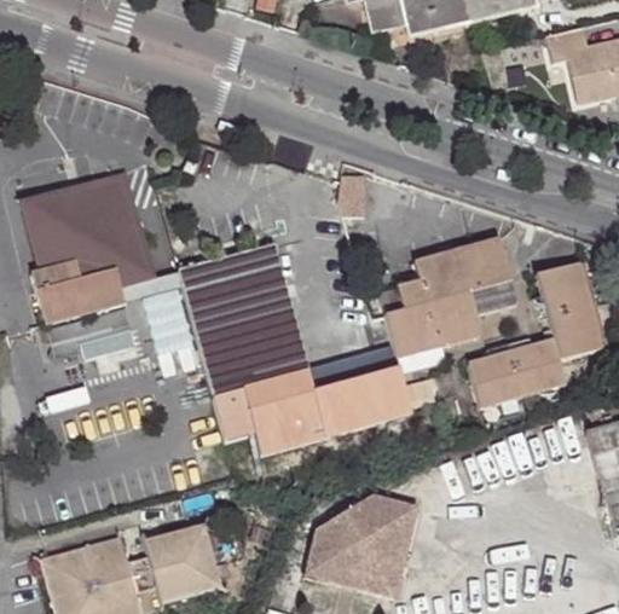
[(405,34),(467,21),(461,0),(359,0),(366,24),(393,19),(388,0),(397,0),(400,18),(405,34)]
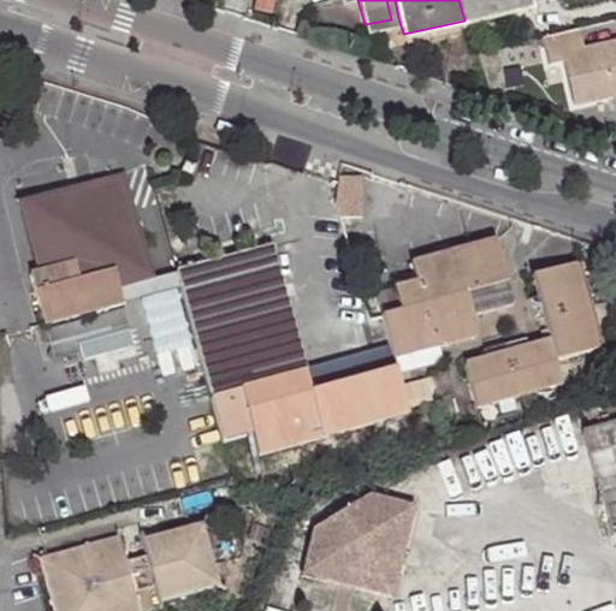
[(391,19),(398,18),(395,0),(386,0),(391,19)]
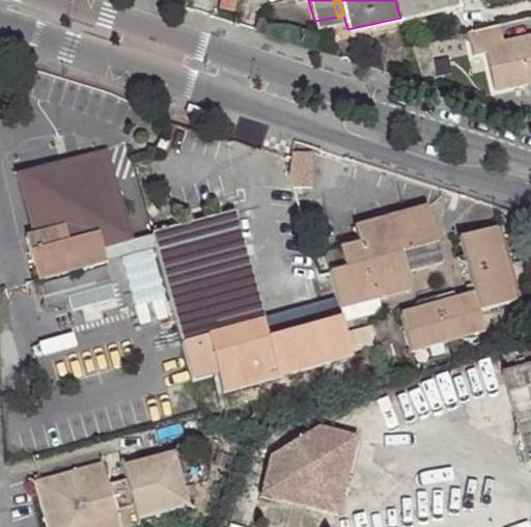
[(395,0),(400,18),(456,4),(454,0),(395,0)]
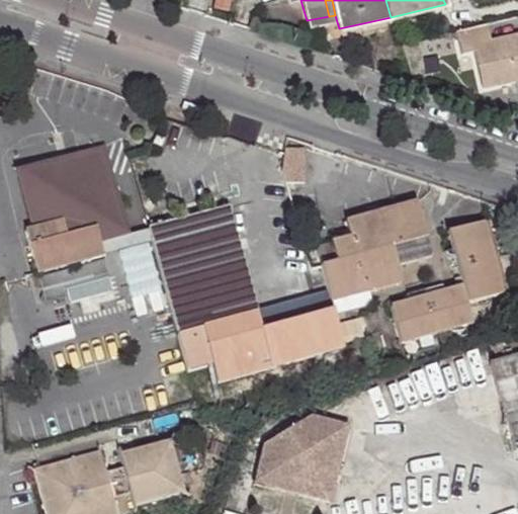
[(467,43),(478,84),(517,75),(517,30),(487,38),(483,17),(451,24),(455,46),(467,43)]
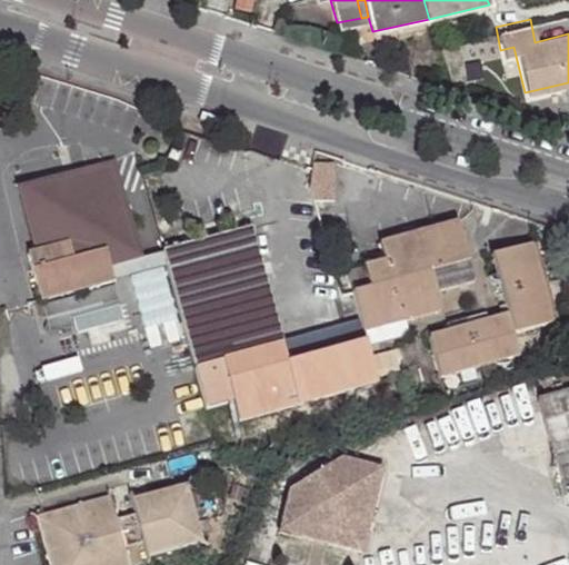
[(39,180),(20,186),(38,249),(30,250),(46,300),(118,280),(113,265),(146,255),(118,158),(51,177),(47,167),(36,169),(39,180)]
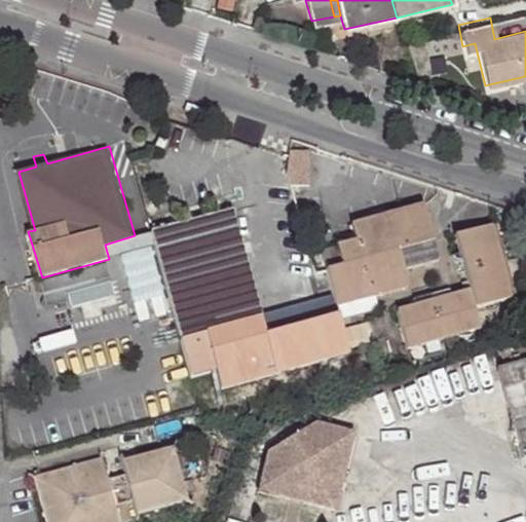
[(289,181),(310,181),(310,148),(288,148),(289,181)]
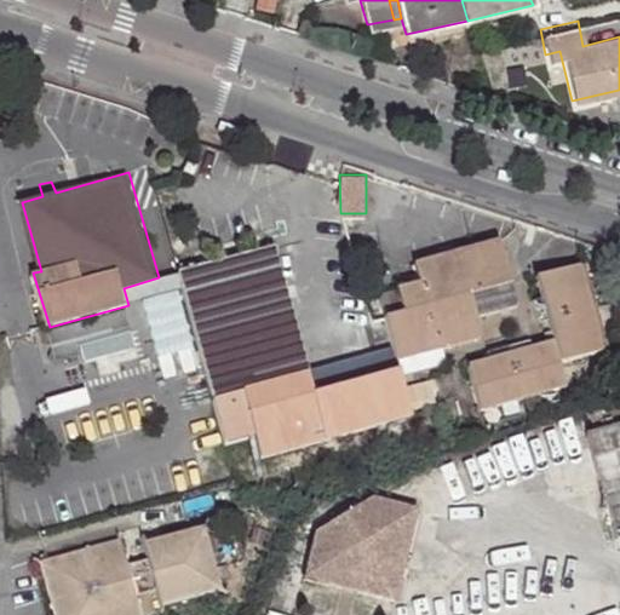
[(379,316),(391,361),(478,335),(472,315),(515,303),(495,236),(409,260),(414,280),(392,286),(397,311),(379,316)]
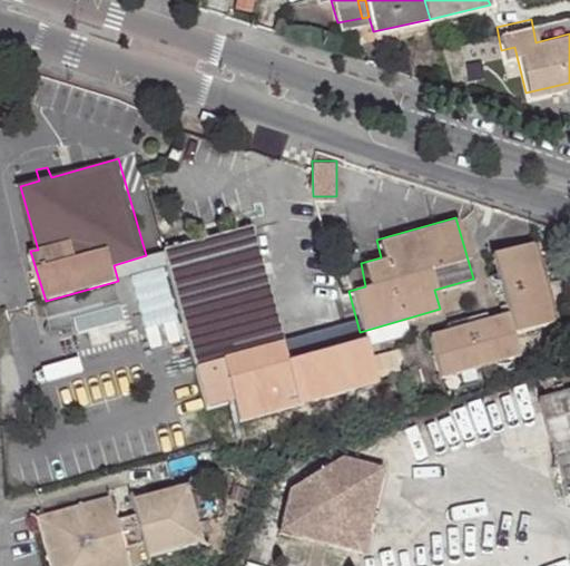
[(244,421),(326,397),(322,353),(292,361),(253,226),(167,250),(172,265),(178,291),(210,407),(237,400),(244,421)]
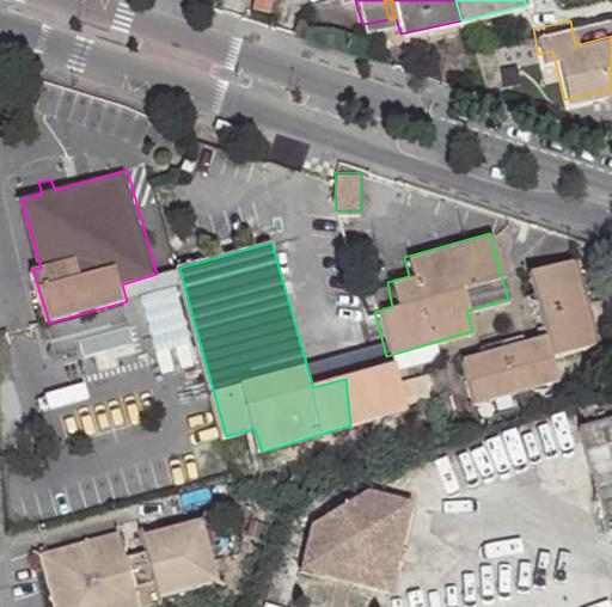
[(543,335),(458,359),(471,403),(556,379),(548,354),(593,341),(568,257),(525,270),(543,335)]
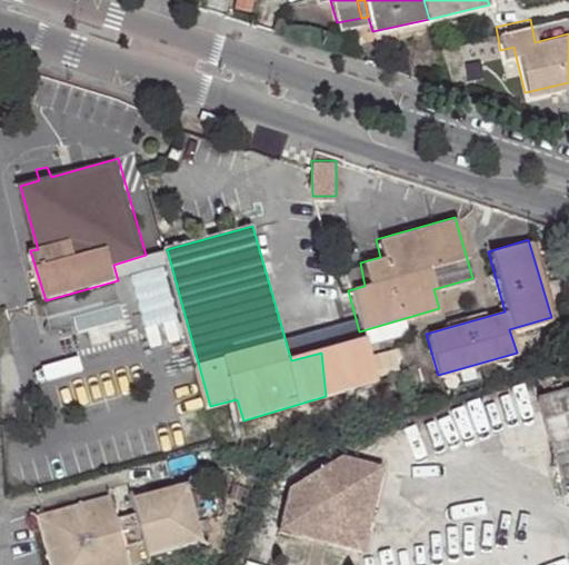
[(171,265),(167,249),(146,255),(113,265),(118,280),(150,270),(171,265)]
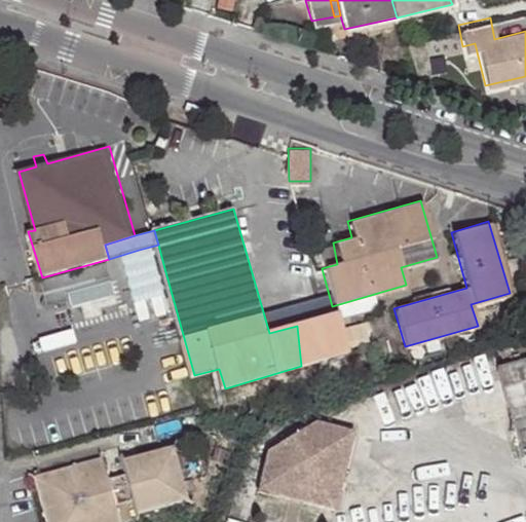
[(158,245),(139,250),(146,273),(164,268),(158,245)]
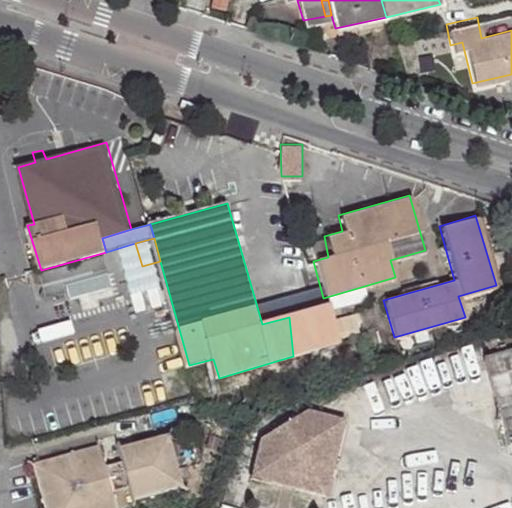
[(111,262),(66,274),(71,291),(116,279),(111,262)]
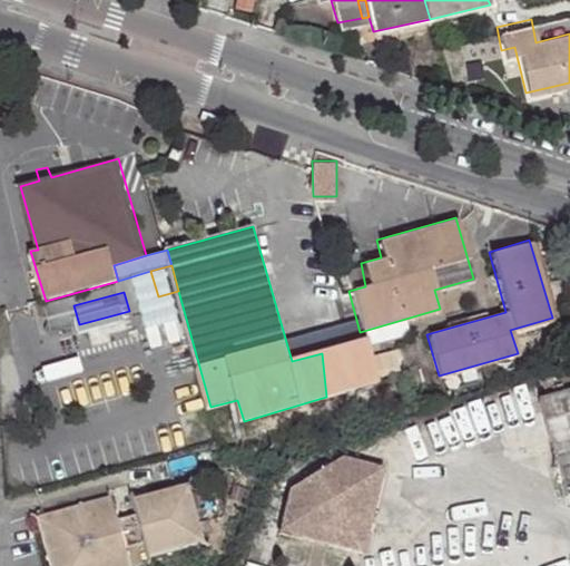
[(74,305),(50,312),(58,340),(81,333),(79,324),(74,305)]
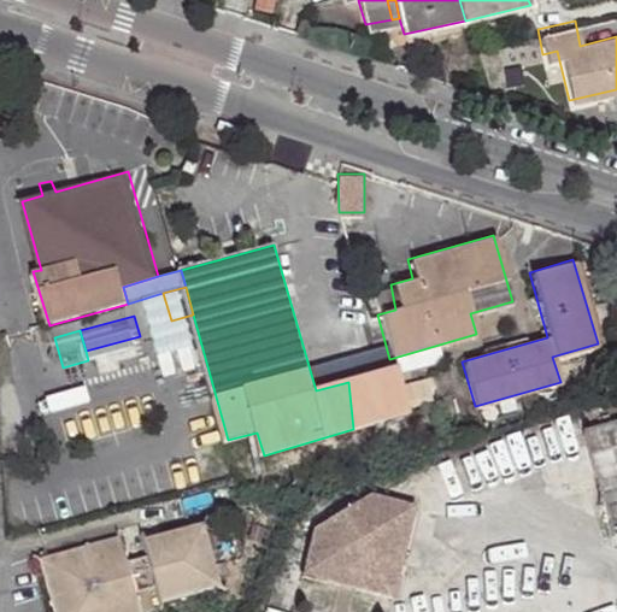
[(353,429),(413,412),(407,390),(400,366),(348,382),(353,429)]
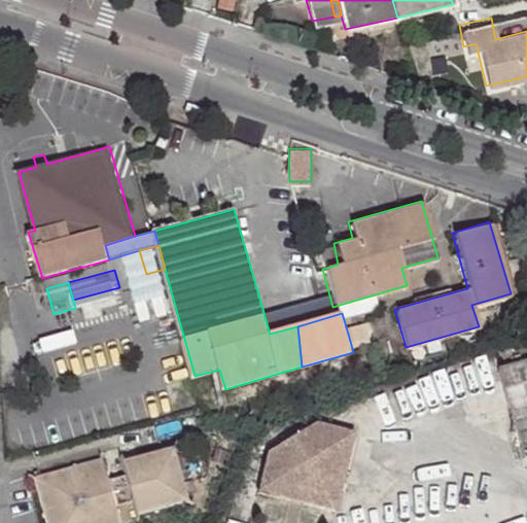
[(375,326),(348,334),(353,352),(354,356),(380,349),(375,326)]
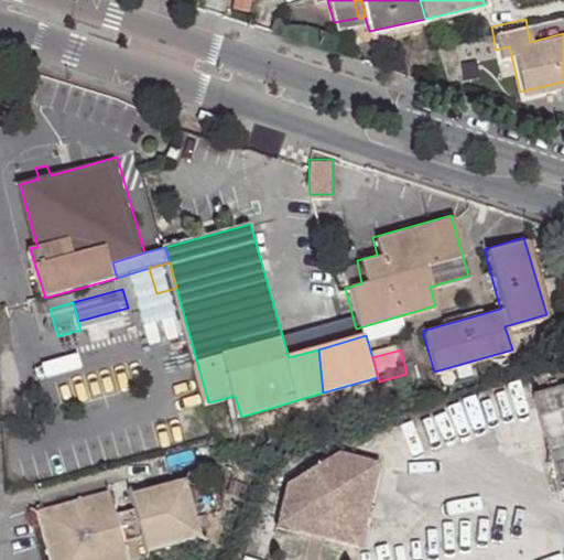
[(563,381),(531,390),(542,433),(544,433),(557,487),(563,485),(563,381)]
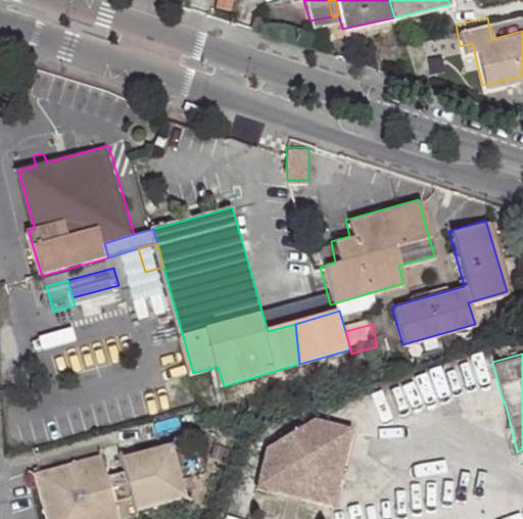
[(313,417),(264,444),(251,484),(328,505),(350,428),(313,417)]
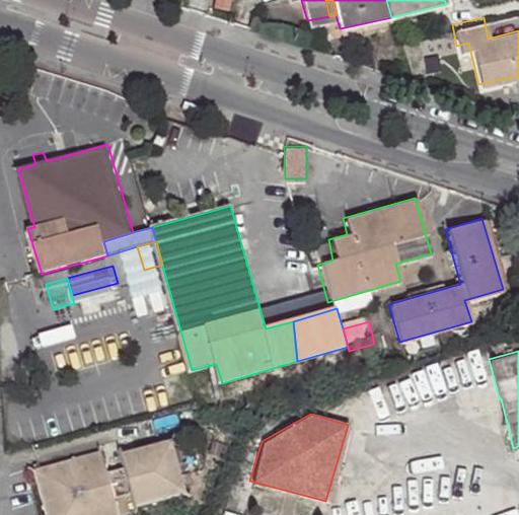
[(99,449),(31,467),(45,514),(118,514),(113,497),(130,493),(133,504),(183,489),(170,438),(119,451),(122,464),(105,469),(99,449)]
